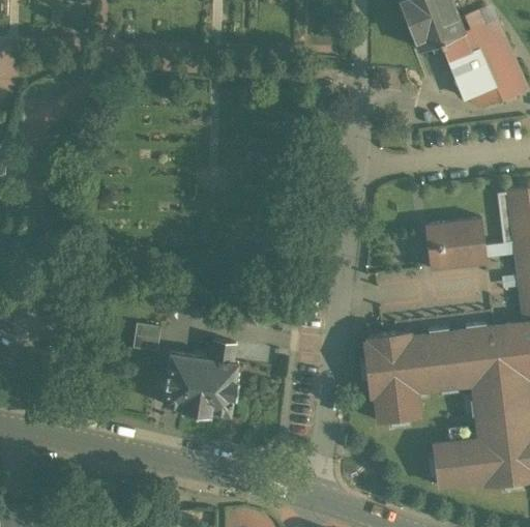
[(450,0),(399,0),(419,50),(440,42),(464,33),(463,32),(450,0)]
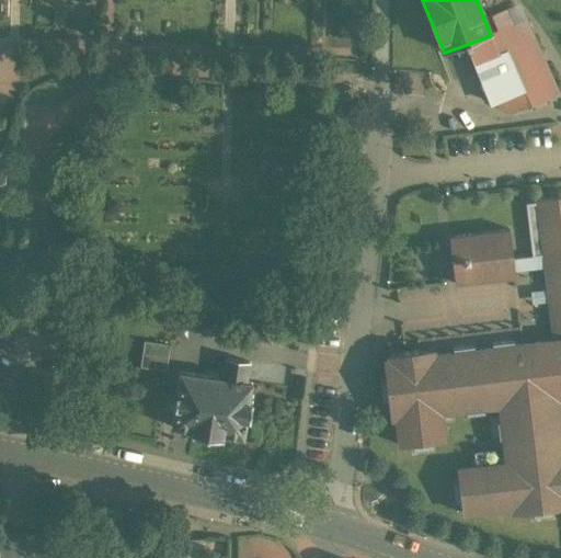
[(536,49),(524,55),(513,29),(505,11),(491,18),(497,32),(490,34),(491,35),(466,45),(467,48),(468,47),(474,65),(506,52),(524,92),(531,109),(559,97),(537,48),(536,49)]
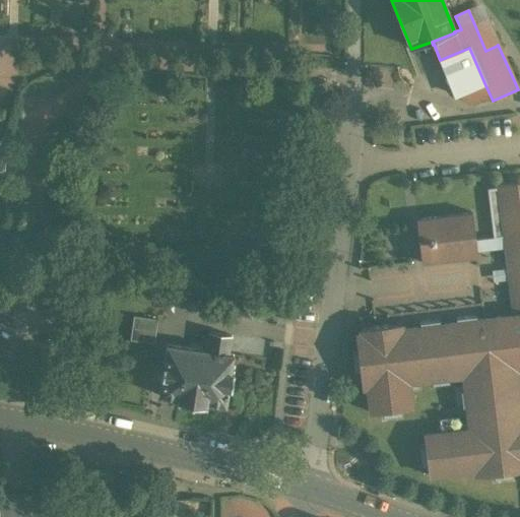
[(497,46),(485,21),(475,26),(485,51),(497,46)]
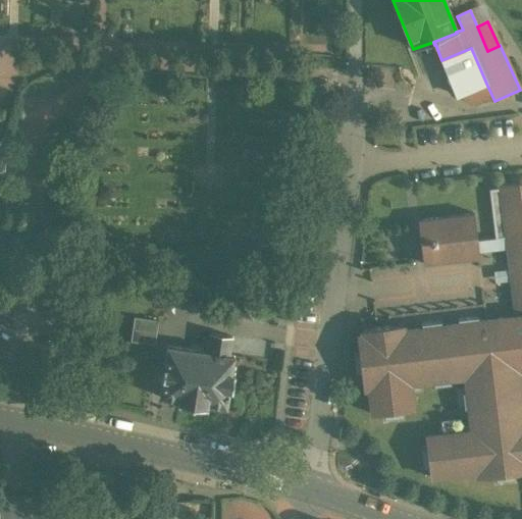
[(471,48),(441,60),(457,98),(487,86),(471,48)]
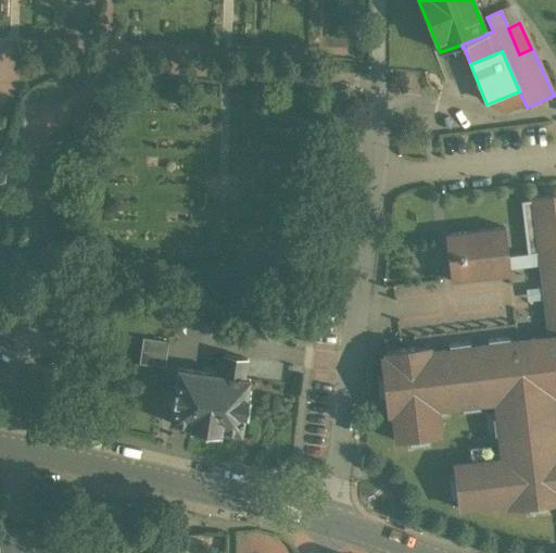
[(555,196),(545,198),(545,199),(536,200),(536,202),(521,203),(528,255),(508,258),(509,271),(545,266),(547,289),(539,290),(540,301),(548,300),(554,339),(509,344),(508,340),(488,342),(489,347),(470,349),(469,344),(449,347),(450,351),(430,354),(429,348),(386,353),(387,360),(380,360),(382,379),(378,380),(380,398),(384,397),(387,416),(393,415),(396,443),(409,442),(409,447),(428,444),(427,440),(440,438),(437,415),(445,414),(445,410),(462,407),(463,412),(479,410),(479,405),(491,403),(490,399),(495,398),(497,419),(493,419),(495,437),(500,436),(503,461),(453,467),(454,480),(450,480),(452,499),(456,498),(458,511),(508,504),(509,511),(528,508),(529,513),(546,511),(545,506),(555,504),(555,429),(555,427),(555,410),(554,411),(552,391),(555,390),(555,391),(555,196)]
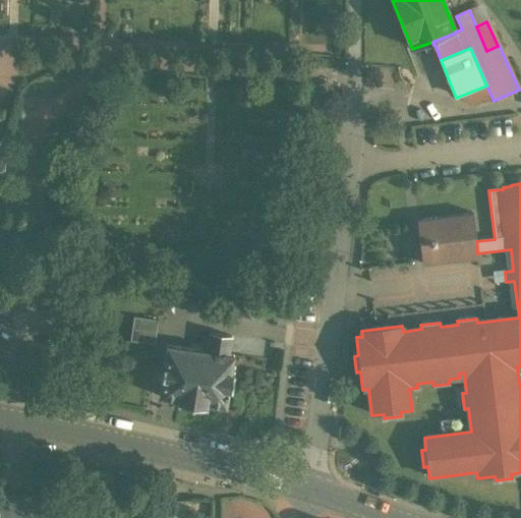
[(473,215),(417,222),(422,266),(466,261),(466,254),(475,253),(476,260),(478,259),(477,253),(476,241),(473,215)]
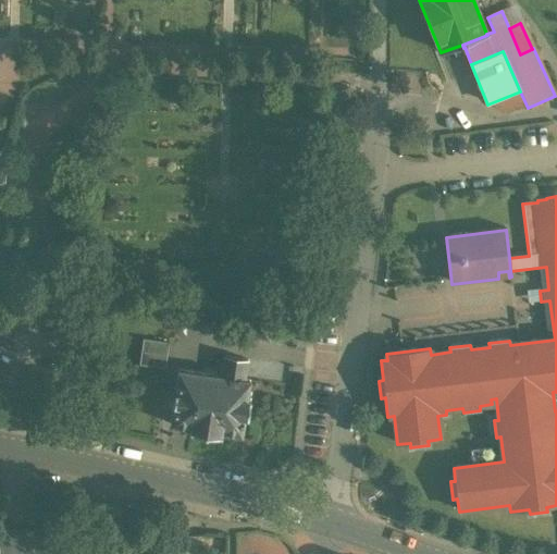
[(59,303),(45,307),(49,320),(62,317),(59,303)]
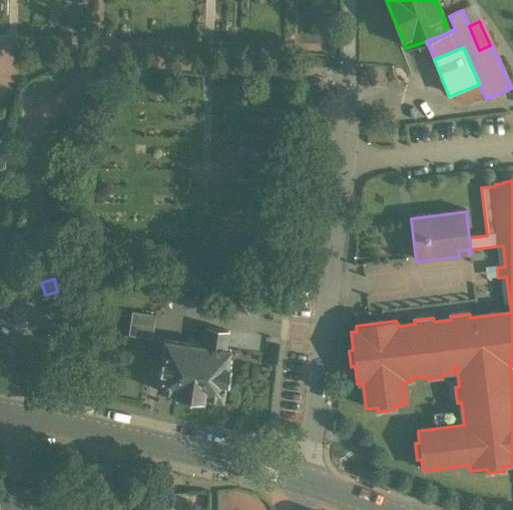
[(155,317),(131,314),(128,337),(152,341),(155,317)]
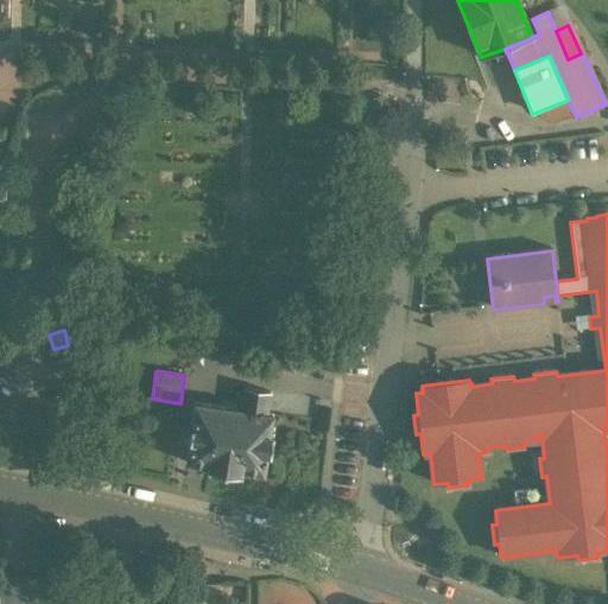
[(241,411),(194,404),(185,465),(208,469),(207,472),(241,477),(241,474),(264,477),(267,456),(271,457),(274,437),(270,436),(273,415),(267,414),(271,394),(244,390),(241,411)]
